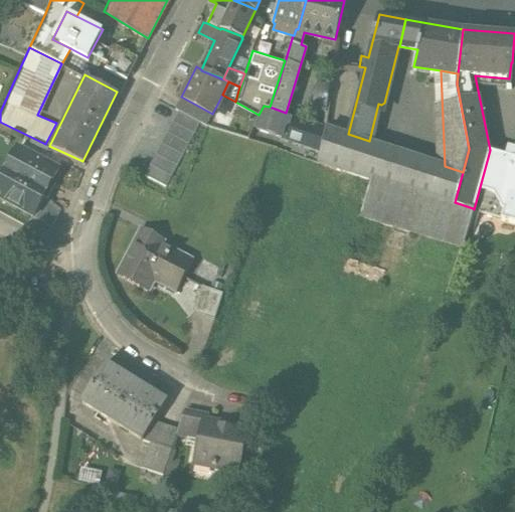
[(207,125),(212,114),(181,97),(175,108),(179,109),(199,120),(207,125)]
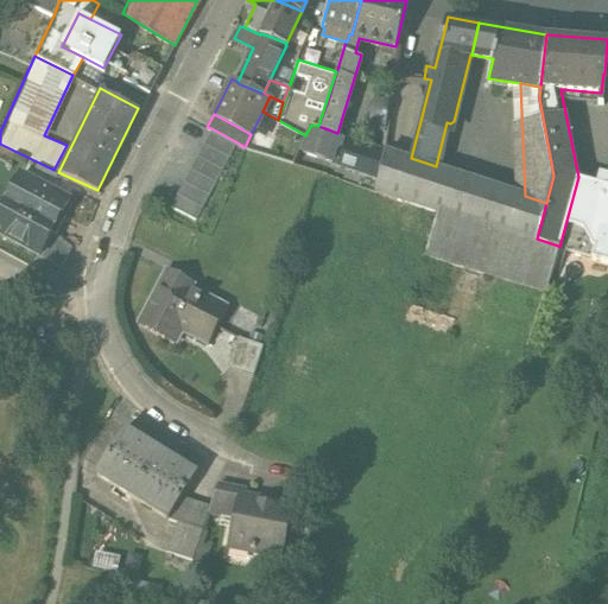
[(337,133),(311,125),(305,135),(301,147),(333,158),(337,133)]
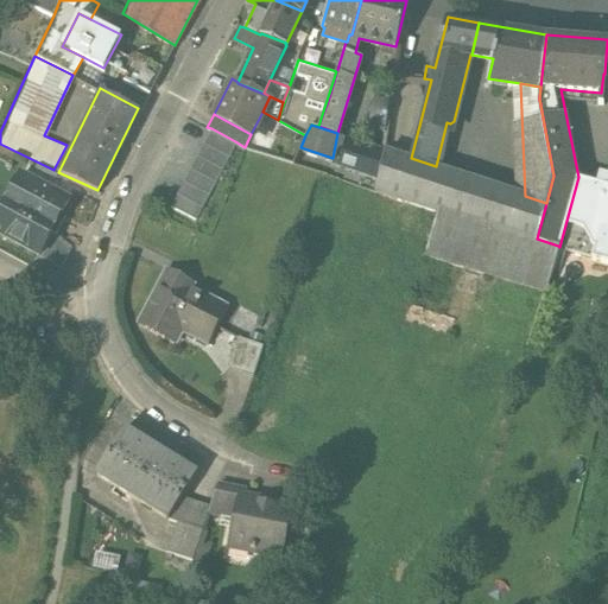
[(196,217),(235,141),(211,128),(171,204),(196,217)]
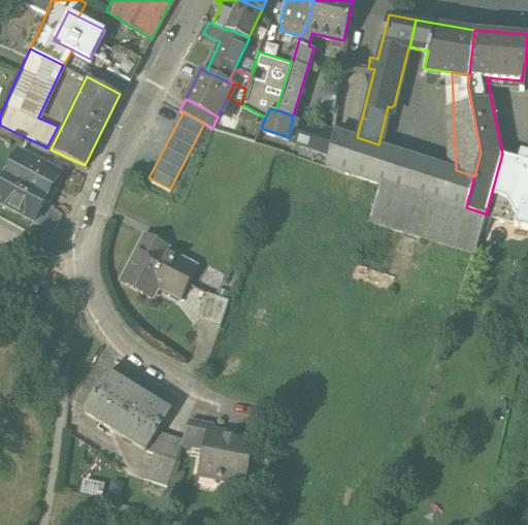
[(289,137),(329,152),(334,129),(293,116),(289,137)]
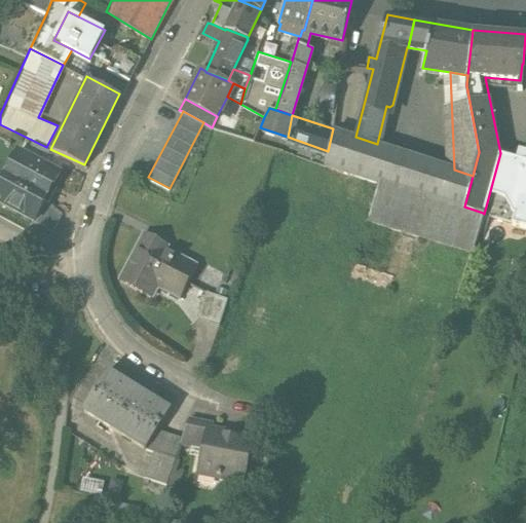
[(355,137),(333,128),(327,163),(379,181),(388,184),(399,152),(355,137)]
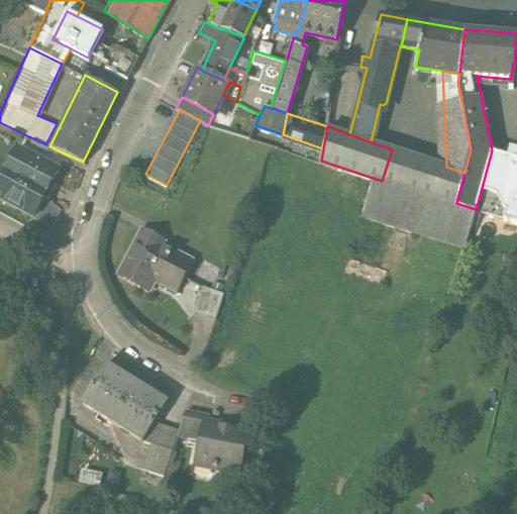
[(508,155),(492,150),(476,210),(516,220),(516,146),(510,144),(508,155)]
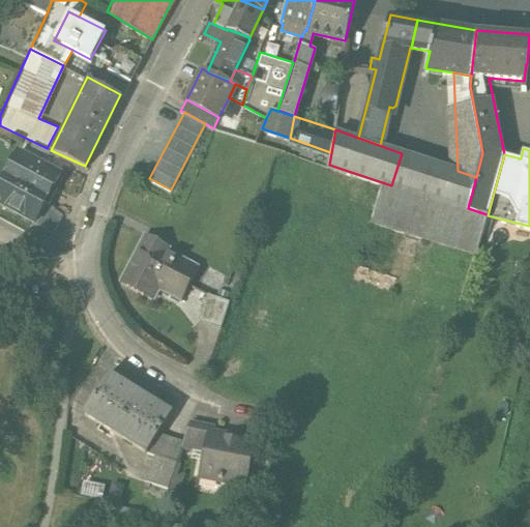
[(458,171),(402,153),(391,185),(468,209),(468,208),(476,177),(458,171)]
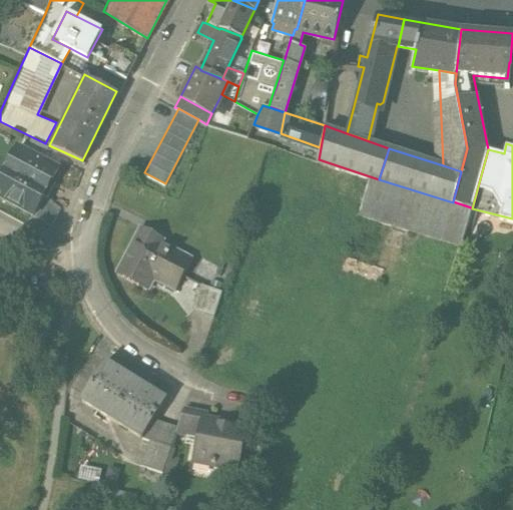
[(29,151),(14,180),(2,174),(0,176),(0,195),(32,214),(43,194),(47,196),(47,195),(54,181),(51,179),(57,167),(29,151)]
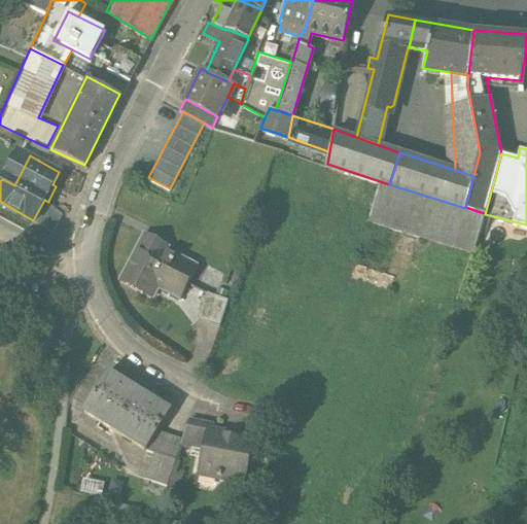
[(389,184),(380,181),(369,218),(471,250),(484,213),(465,207),(465,208),(389,184)]
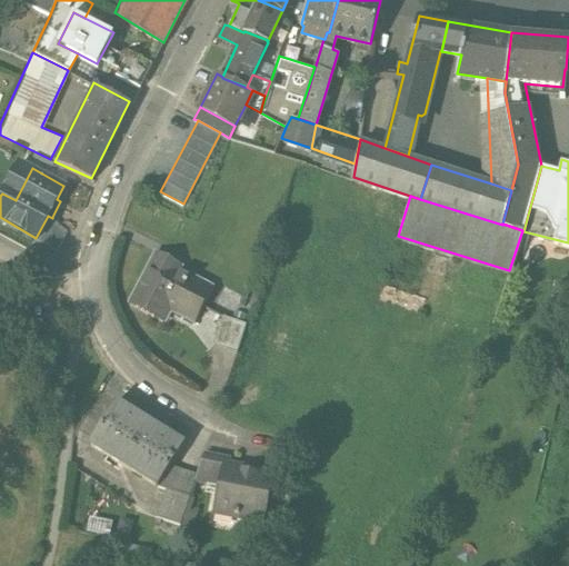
[(67,229),(52,217),(52,218),(48,216),(36,238),(57,249),(67,229)]
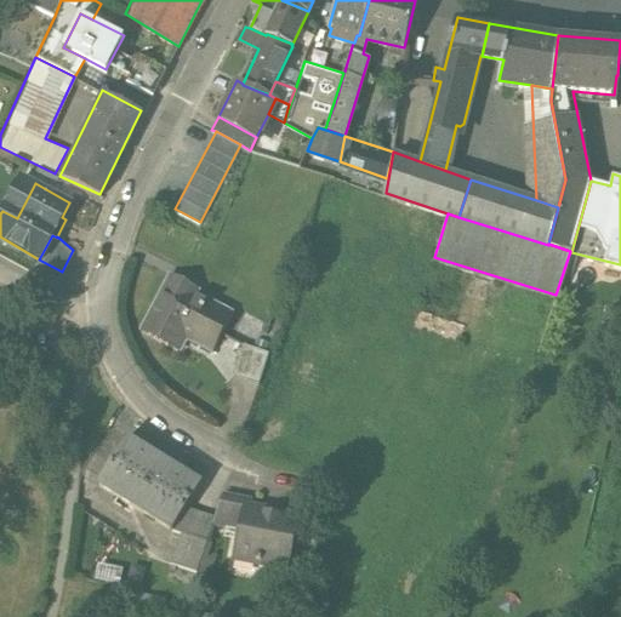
[(199,286),(171,272),(158,297),(160,298),(144,329),(170,342),(178,324),(193,331),(191,337),(214,349),(233,312),(195,291),(199,286)]
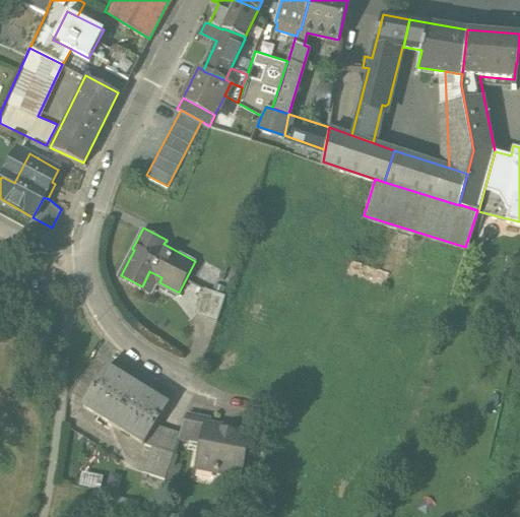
[(350,257),(345,270),(384,284),(389,269),(350,257)]
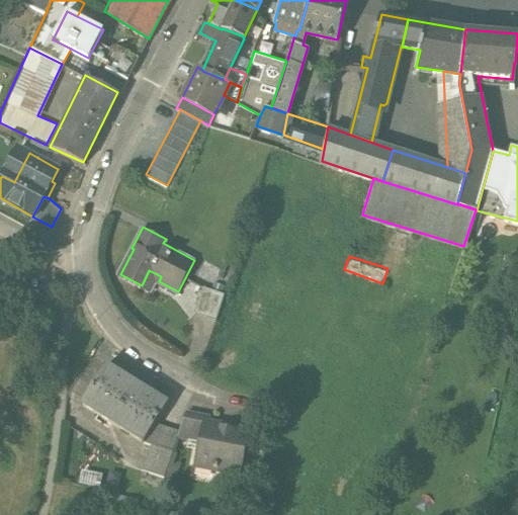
[(225,293),(202,285),(194,312),(217,320),(225,293)]
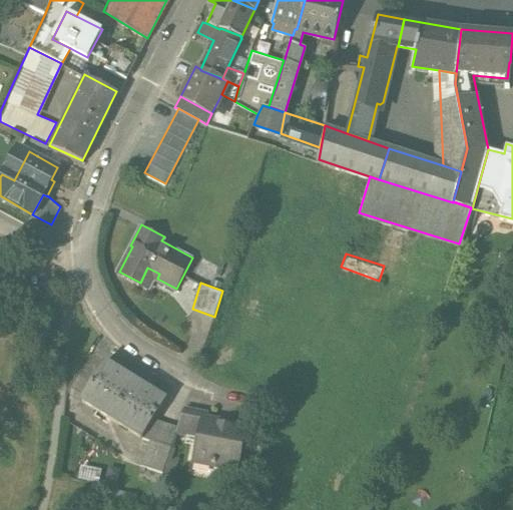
[(165,397),(106,361),(107,360),(105,359),(80,399),(82,400),(82,399),(141,436),(140,437),(142,437),(143,437),(154,418),(167,397),(166,396),(165,397)]
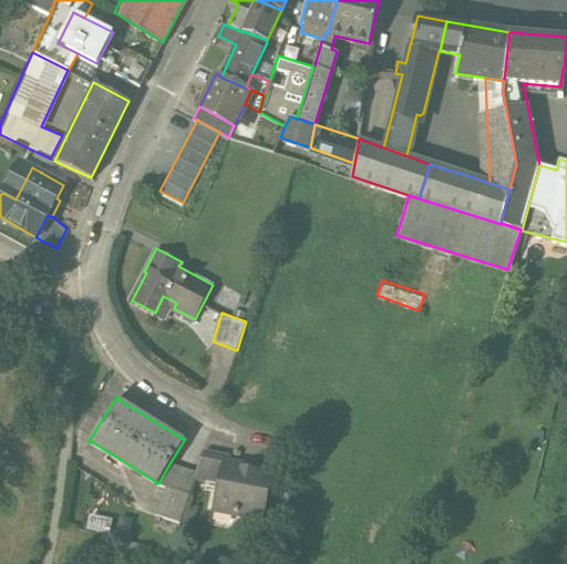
[(219,482),(224,464),(225,464),(227,455),(204,451),(197,471),(195,478),(219,482)]
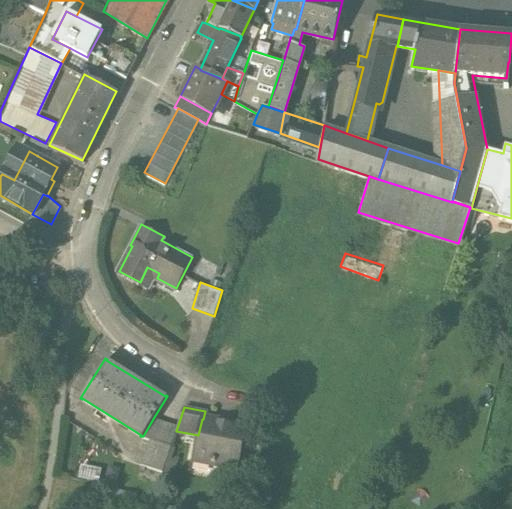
[(176,431),(178,425),(154,417),(143,436),(151,438),(171,446),(176,431)]
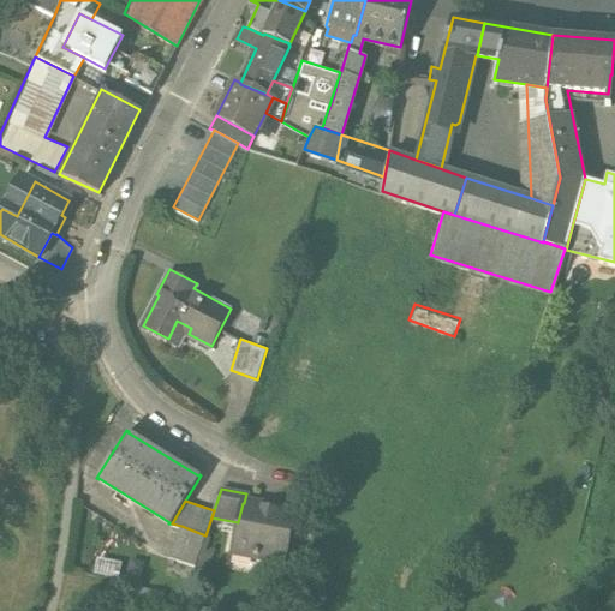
[(244,503),(243,503),(238,522),(234,545),(254,549),(252,555),(285,561),(294,510),(278,507),(276,509),(244,503)]
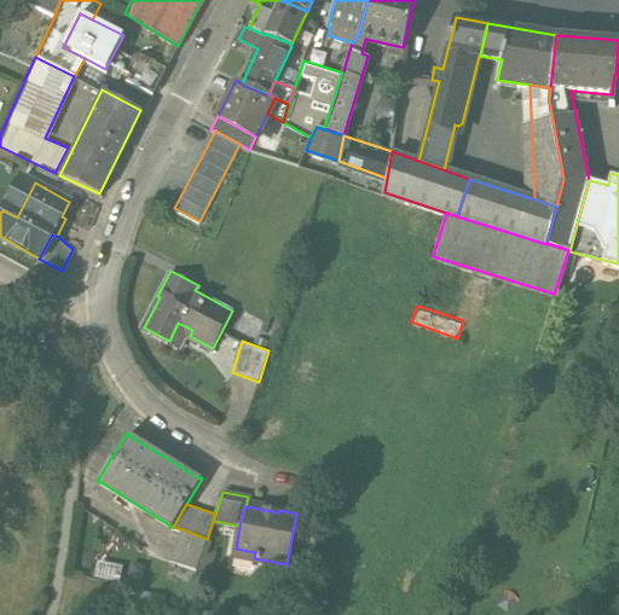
[(197,569),(207,539),(183,529),(172,561),(197,569)]
